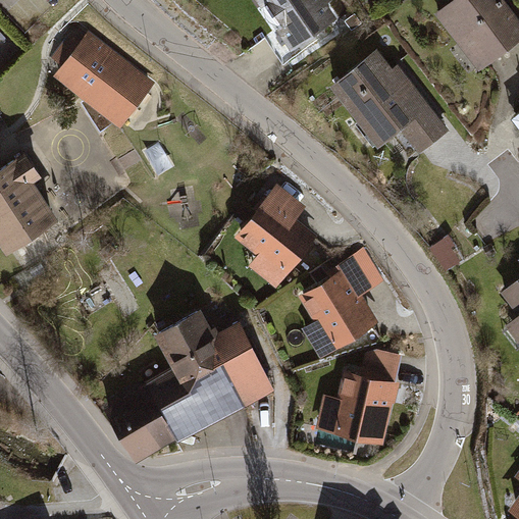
[(252,0),(292,56),(340,22),(327,5),(333,0),(252,0)]
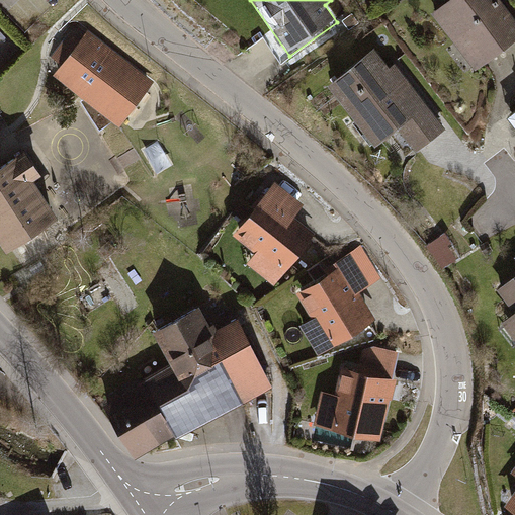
[(514,20),(499,0),(452,0),(432,15),(475,72),(514,41),(514,20)]
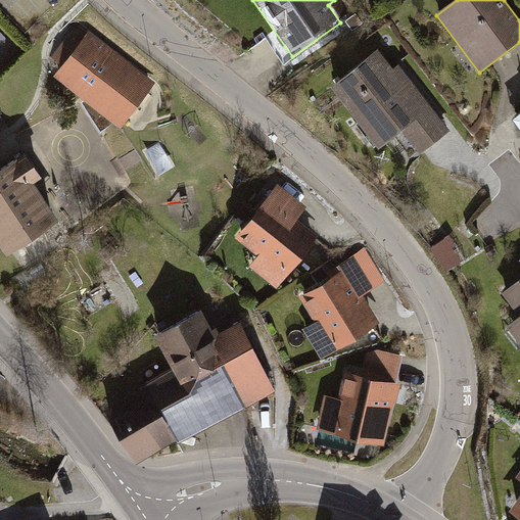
[(153,82),(91,33),(80,47),(72,40),(64,49),(73,55),(62,68),(93,94),(88,97),(106,126),(121,115),(125,119),(153,82)]
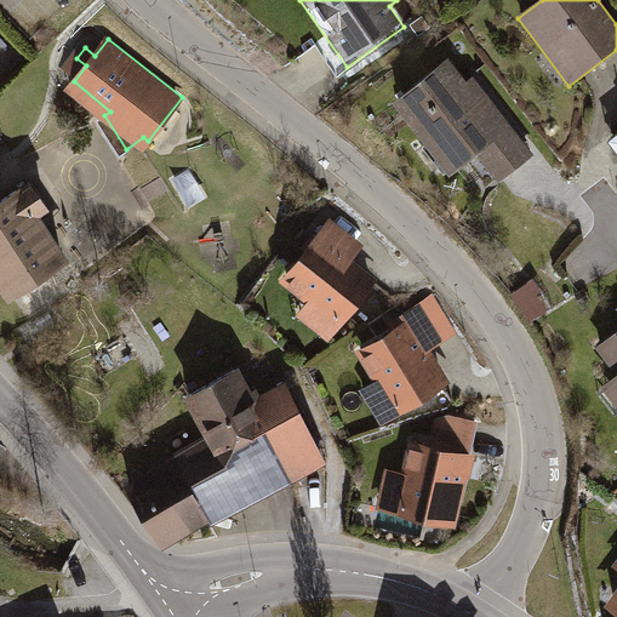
[(447,62),(392,103),(446,176),(473,156),(495,187),(533,158),(473,76),(464,84),(447,62)]
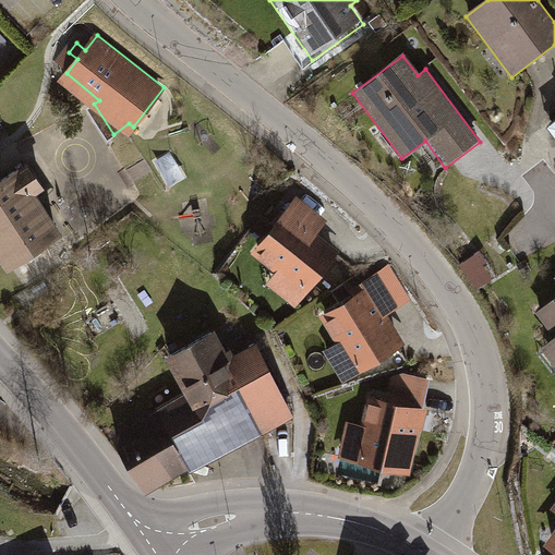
[(19,167),(0,179),(0,240),(13,261),(60,230),(34,190),(45,182),(31,160),(19,169),(19,167)]
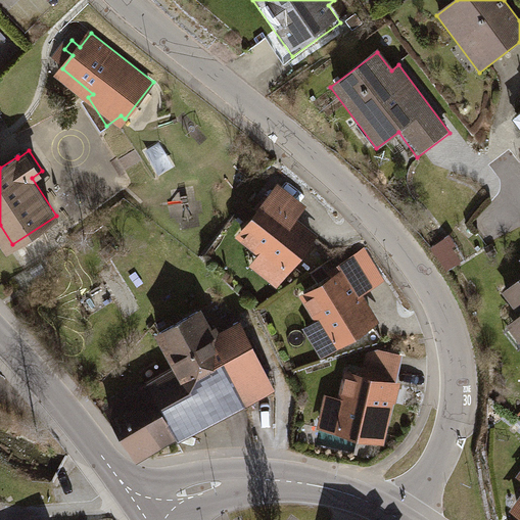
[(313,207),(283,183),(240,236),(264,255),(255,267),(280,286),(322,234),(302,219),(313,207)]
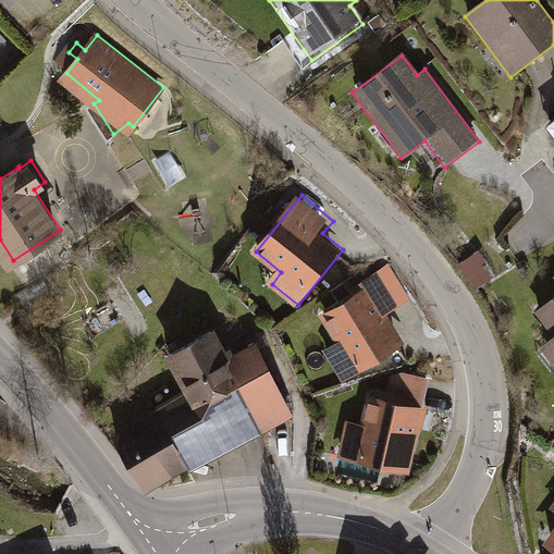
[(353,296),(318,317),(334,343),(321,352),(341,383),(404,345),(384,314),(397,305),(378,272),(349,290),(353,296)]
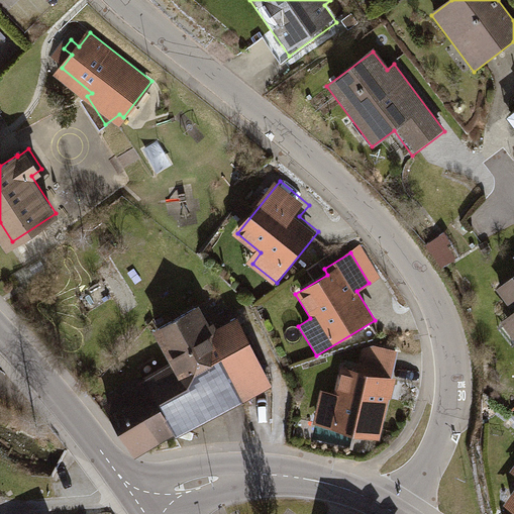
[(513,277),(495,293),(512,313),(497,326),(513,345),(513,277)]
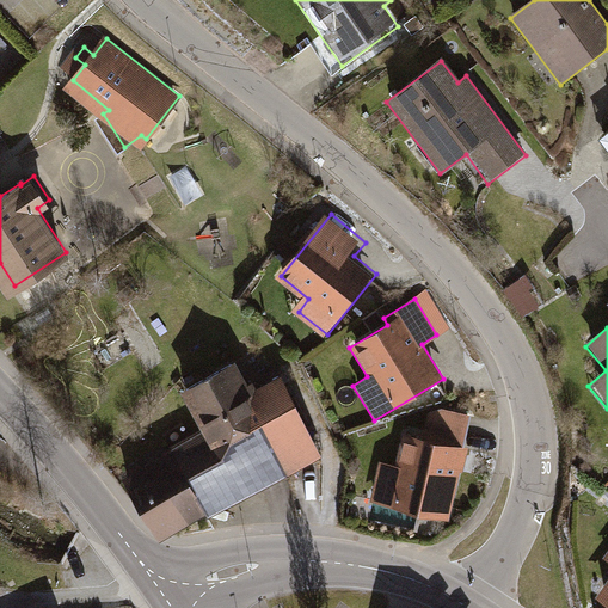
[(212,430),(129,476),(164,536),(210,510),(214,516),(325,454),(282,378),(252,394),(235,362),(188,388),(212,430)]
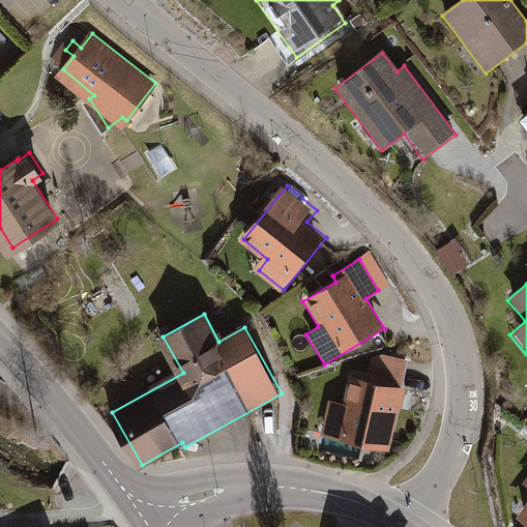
[(367,379),(350,375),(343,404),(327,401),(319,438),(389,454),(403,388),(401,388),(407,361),(381,356),(371,360),(367,379)]
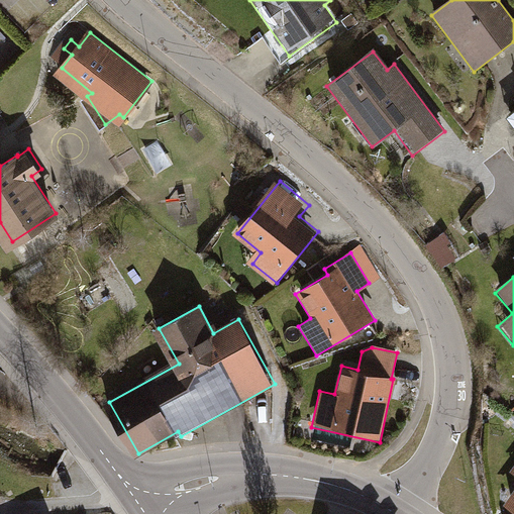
[(507,513),(513,513),(513,470),(509,477),(513,480),(513,489),(500,509),(507,513)]
